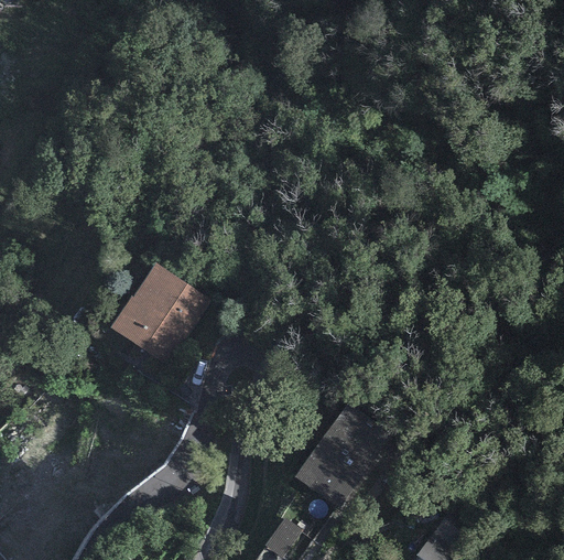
[(213,301),(155,261),(110,327),(167,366),(213,301)]
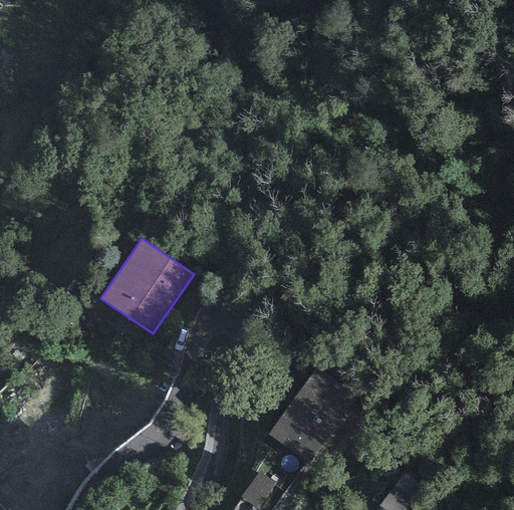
[(356,397),(315,367),(268,434),(309,463),(356,397)]
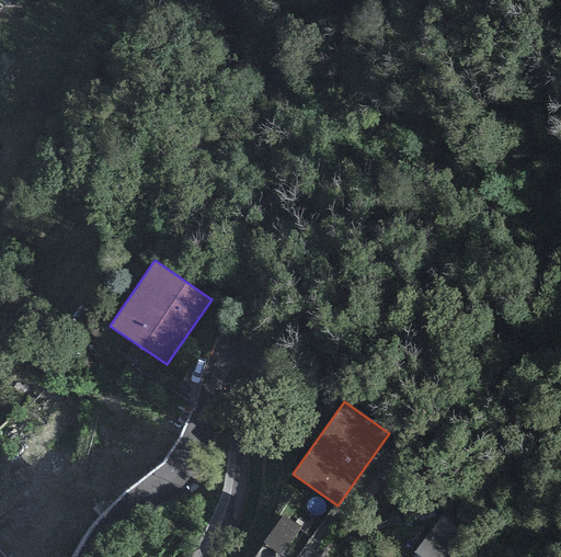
[(473,512),(454,497),(413,552),(421,556),(448,556),(455,541),(473,512)]
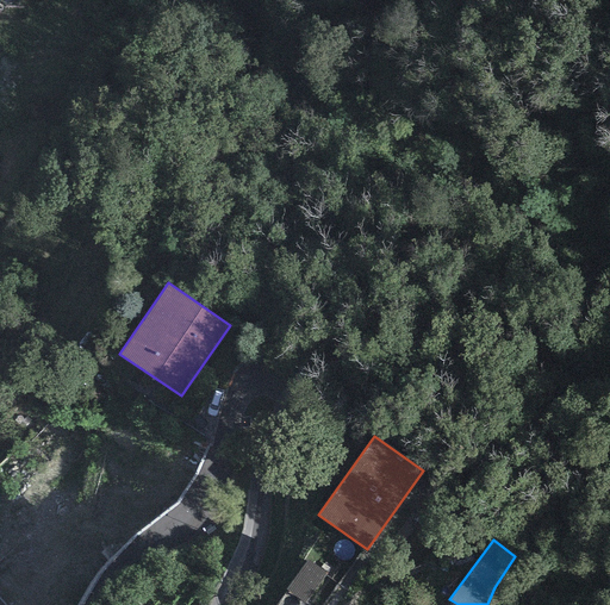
[(325,571),(306,559),(287,588),(306,600),(325,571)]
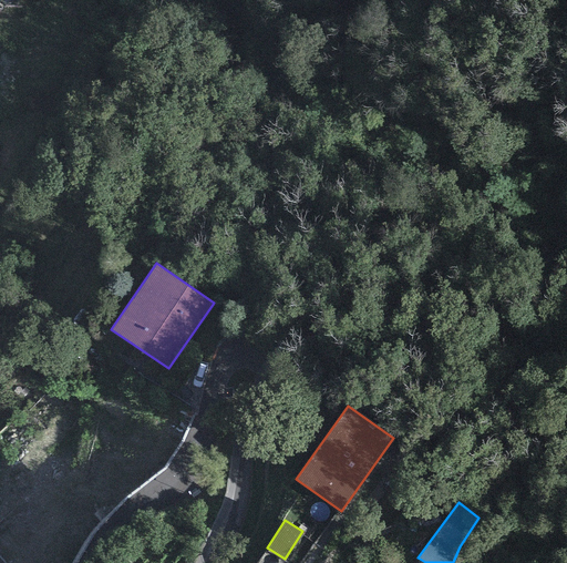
[(268,551),(260,562),(287,562),(268,551)]
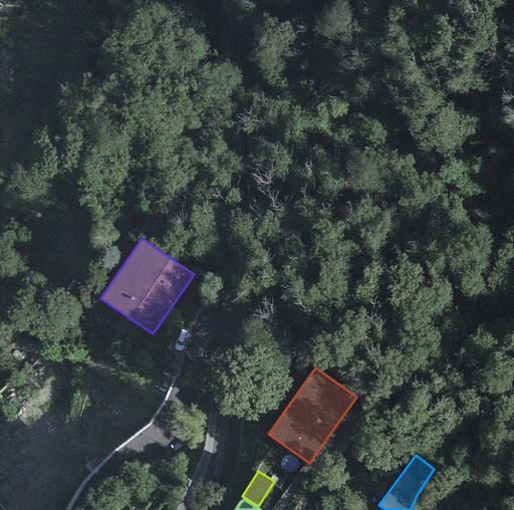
All buildings are outlined.
